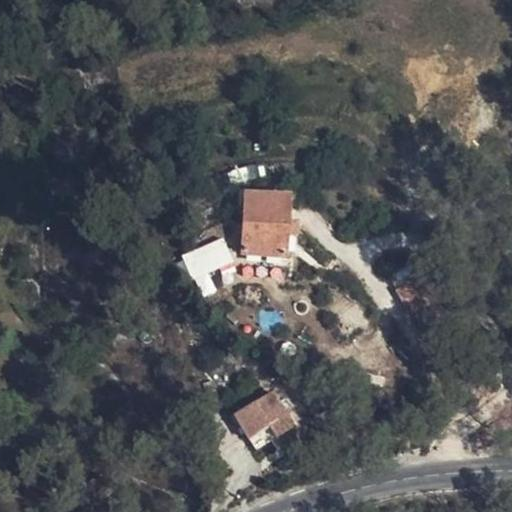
[(282,241),(280,221),(279,202),(277,182),(236,181),(238,241),(282,241)]
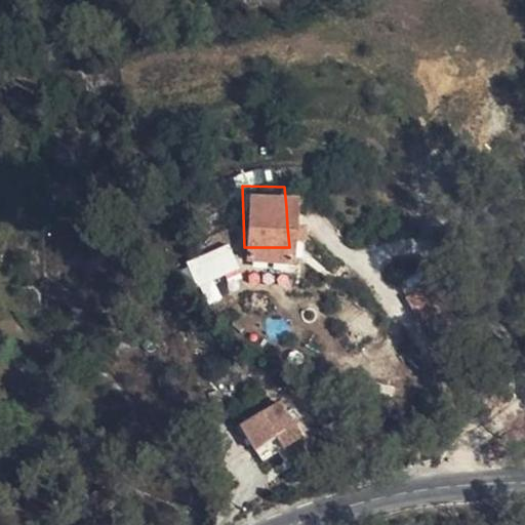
[(286,207),(287,227),(300,227),(298,207),(286,207)]
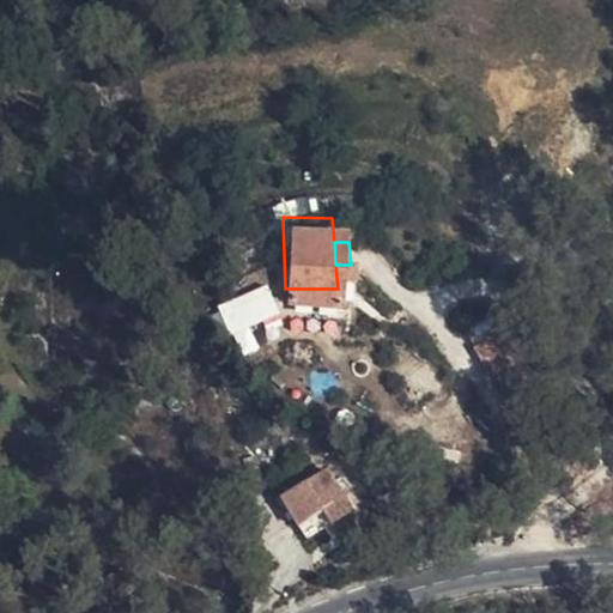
[(250,325),(279,315),(268,285),(219,302),(238,356),(259,349),(250,325)]
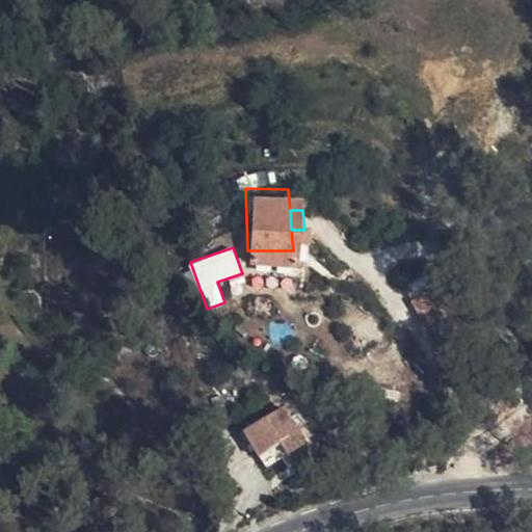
[(213,447),(220,468),(245,459),(251,478),(271,472),(259,433),(213,447)]
